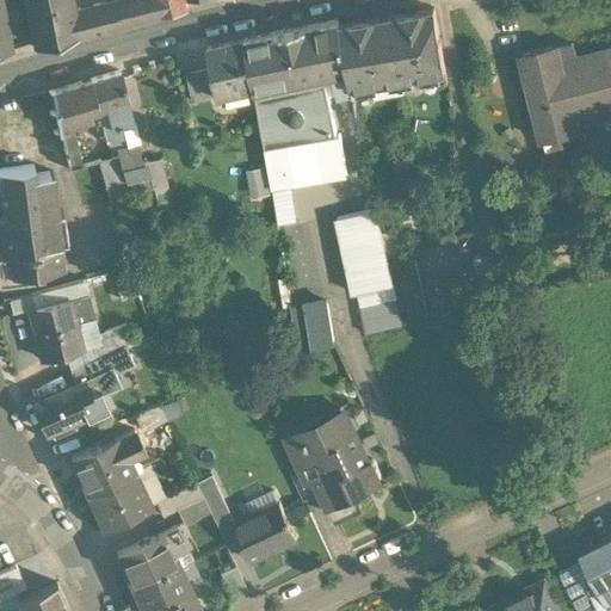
[(23,0),(32,44),(76,32),(130,19),(190,4),(187,0),(23,0)]
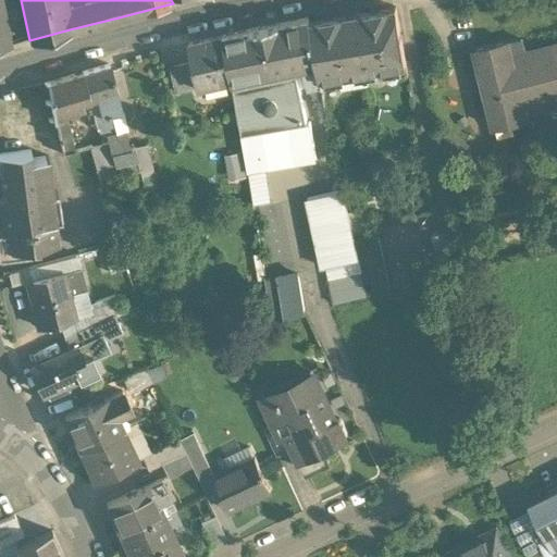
[(0,49),(9,47),(0,5),(0,49)]
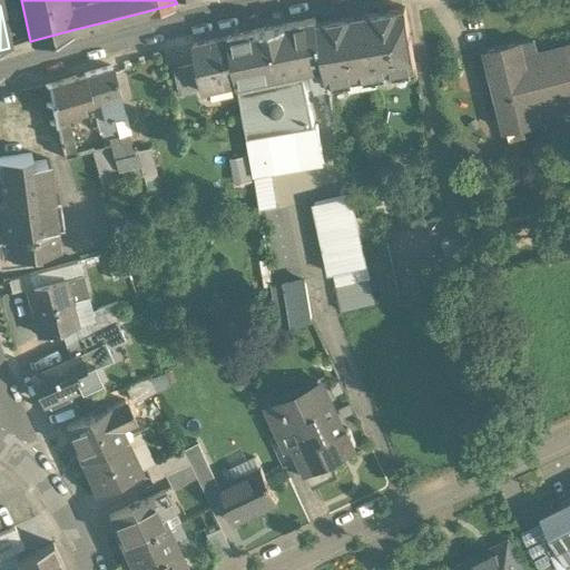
[(404,6),(316,21),(326,77),(354,72),(356,86),(376,82),(374,69),(394,65),(396,79),(416,75),(404,6)]
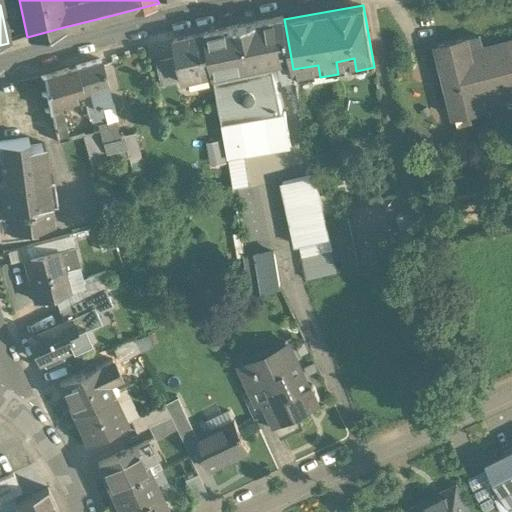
[(283,15),(207,31),(207,32),(215,71),(215,72),(242,67),(279,59),(284,81),(295,79),(293,69),(284,19),(283,15)]
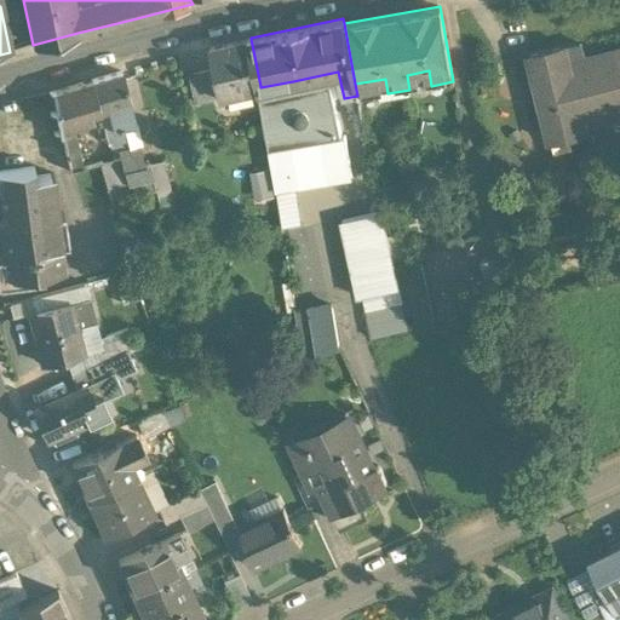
[(251,39),(213,46),(217,64),(222,93),(260,86),(251,39)]
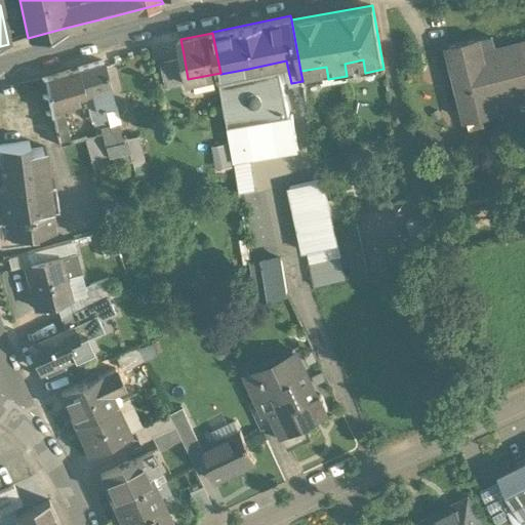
[(480,36),(448,44),(468,118),(498,110),(496,101),(484,54),(480,36)]
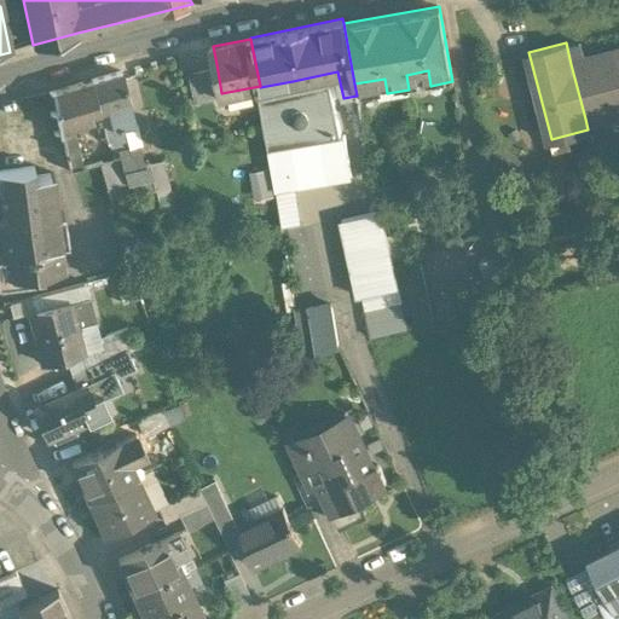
[(618,47),(585,57),(585,61),(571,64),(585,119),(600,115),(600,117),(618,111),(618,47)]
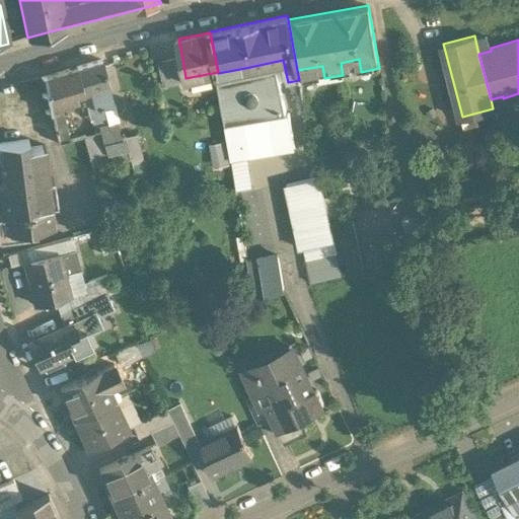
[(181,54),(160,58),(164,82),(186,78),(181,54)]
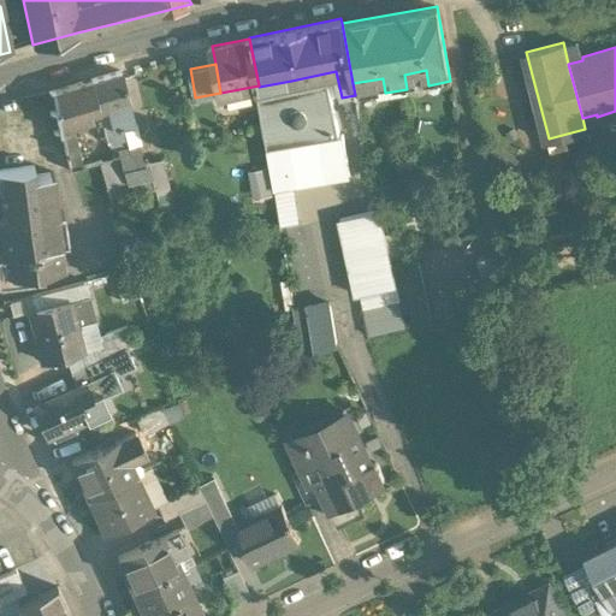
[(122,70),(92,80),(100,108),(116,104),(129,99),(122,70)]
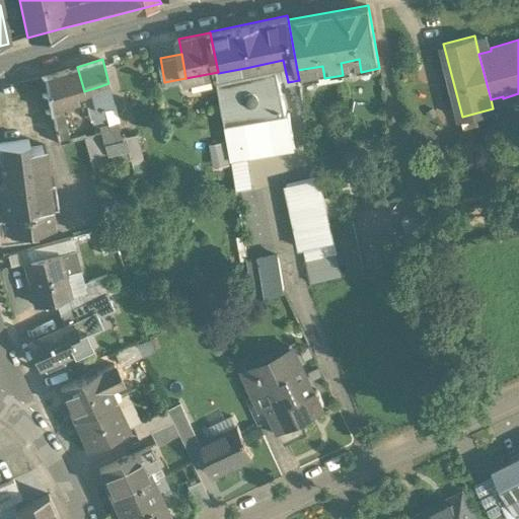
[(77,67),(46,76),(50,101),(84,91),(77,67)]
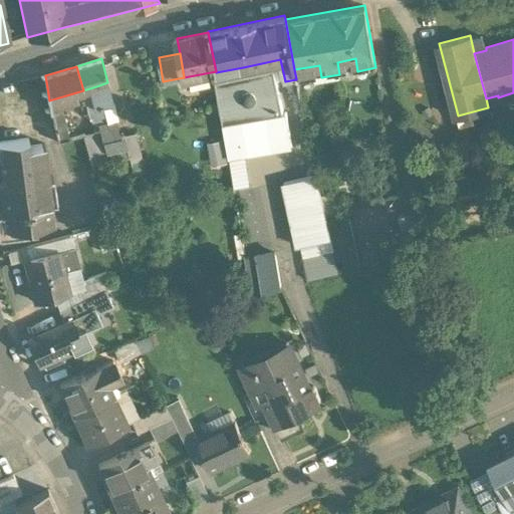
[(243,67),(216,72),(229,155),(292,144),(287,112),(284,112),(274,67),(245,73),(243,67)]
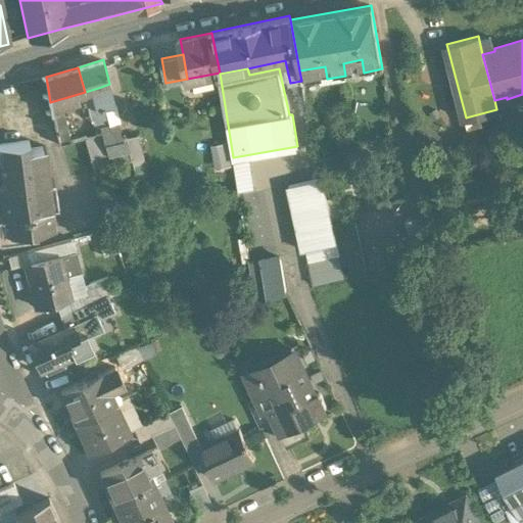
[(109,84),(98,88),(100,96),(94,97),(102,132),(104,141),(127,137),(124,126),(120,127),(109,84)]
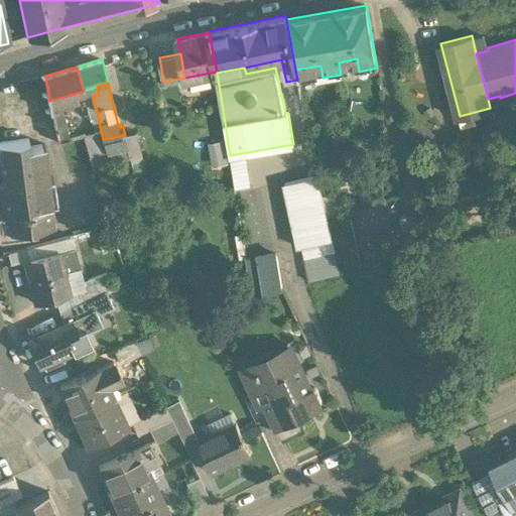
[(101,130),(83,134),(93,167),(130,159),(125,135),(103,139),(101,130)]
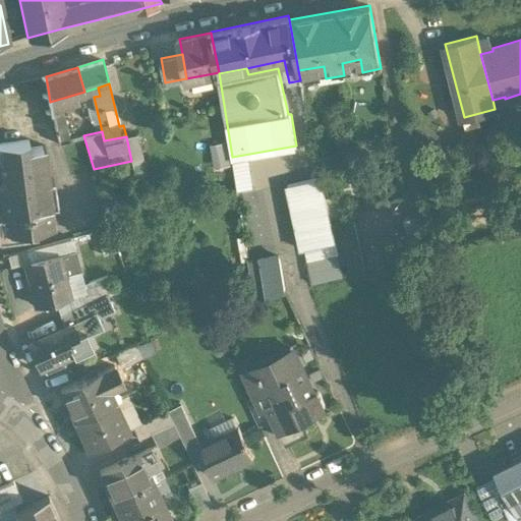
[(29,140),(0,143),(0,164),(2,184),(0,184),(0,201),(5,238),(30,235),(29,229),(54,226),(50,192),(55,191),(53,178),(48,178),(44,145),(30,147),(29,140)]
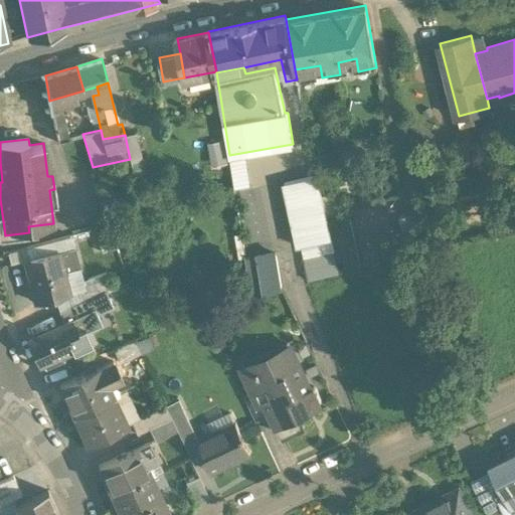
[(317,178),(285,184),(298,247),(300,246),(308,282),(338,274),(338,273),(317,178)]
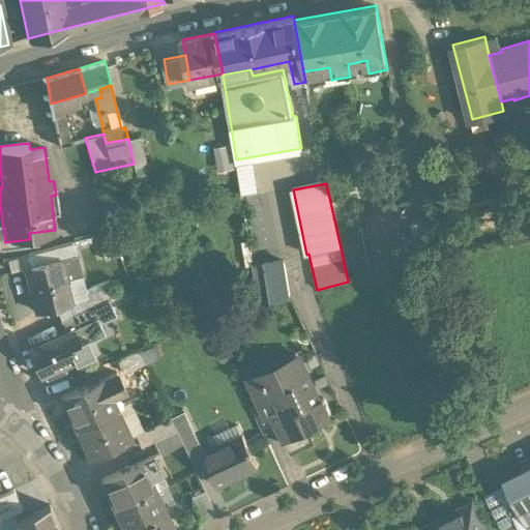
[(371,275),(357,216),(335,222),(348,281),(371,275)]
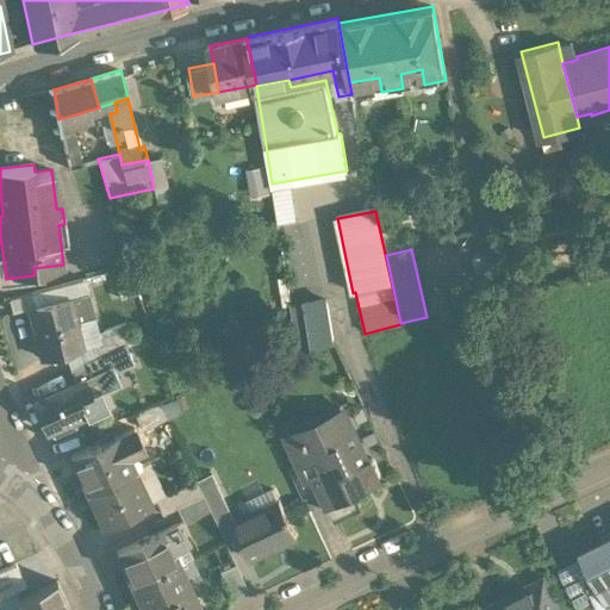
[(496,251),(472,257),(480,298),(504,293),(496,251)]
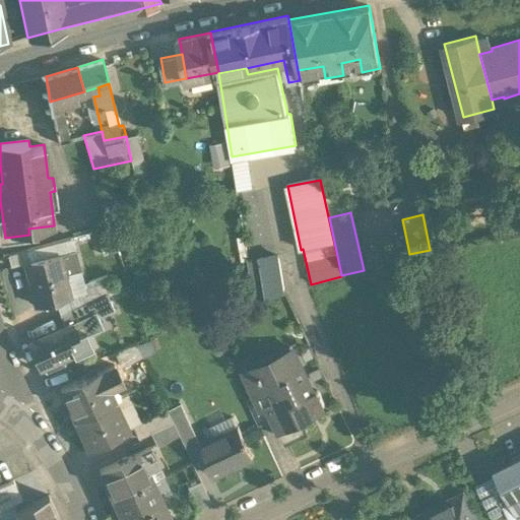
[(57,255),(31,262),(38,284),(31,286),(36,304),(69,295),(63,272),(62,273),(57,255)]
